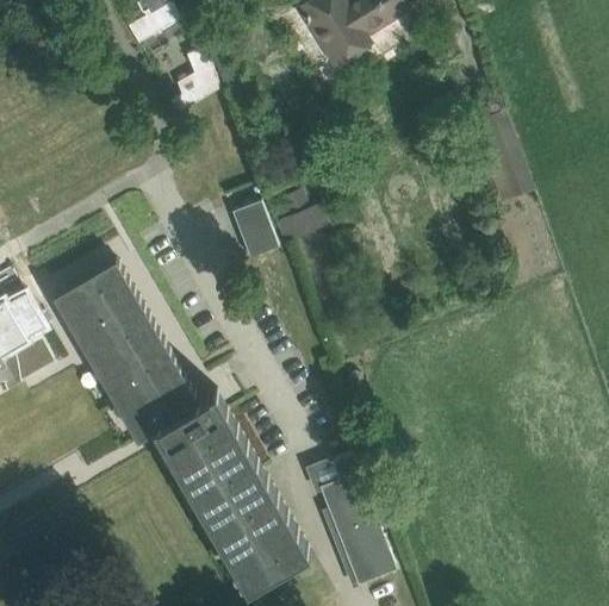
[(134,0),(142,13),(143,12),(144,16),(128,26),(137,43),(180,18),(169,0),(134,0)]
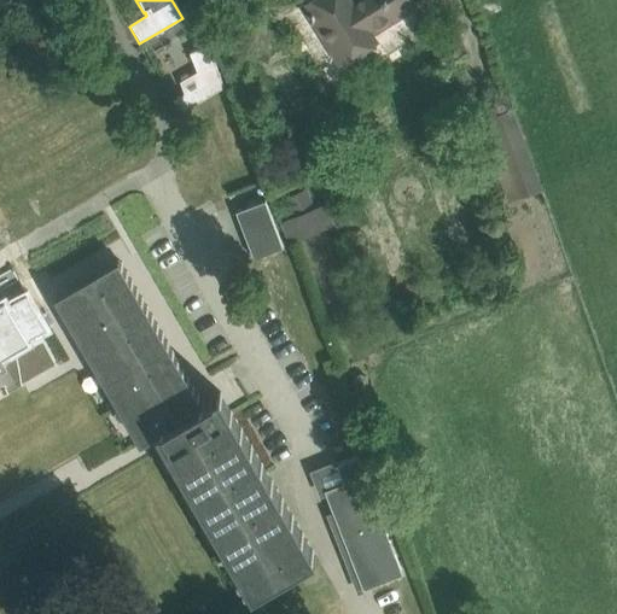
[(347,0),(315,0),(302,9),(338,65),(376,42),(370,34),(424,0),(354,0),(349,4),(347,0)]
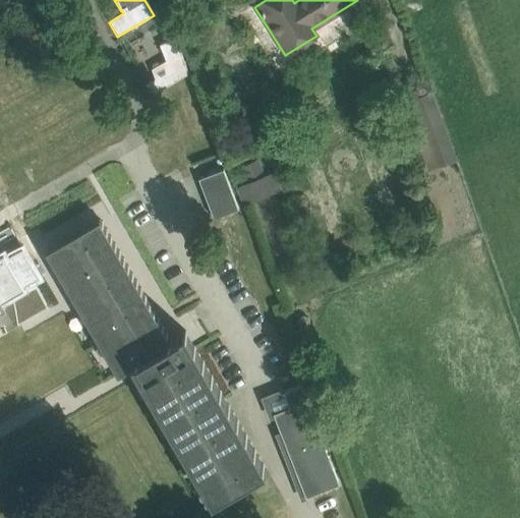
[(169,72),(145,87),(151,97),(187,75),(175,40),(159,47),(169,72)]
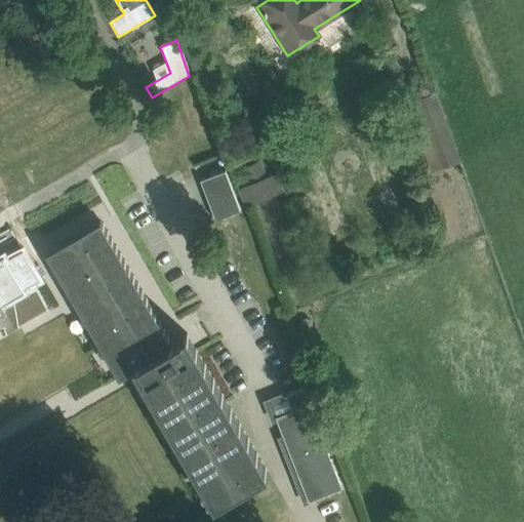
[(429,172),(440,168),(455,163),(430,95),(428,88),(412,93),(415,102),(405,105),(429,172)]
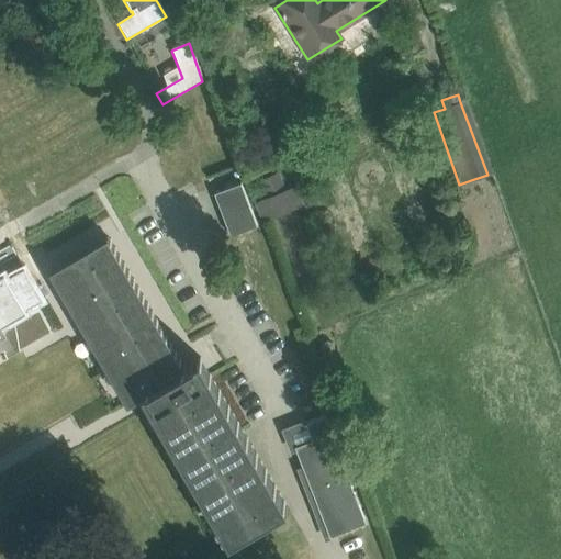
[(266,200),(253,204),(261,225),(305,208),(296,187),(284,192),(278,176),(259,183),(266,200)]
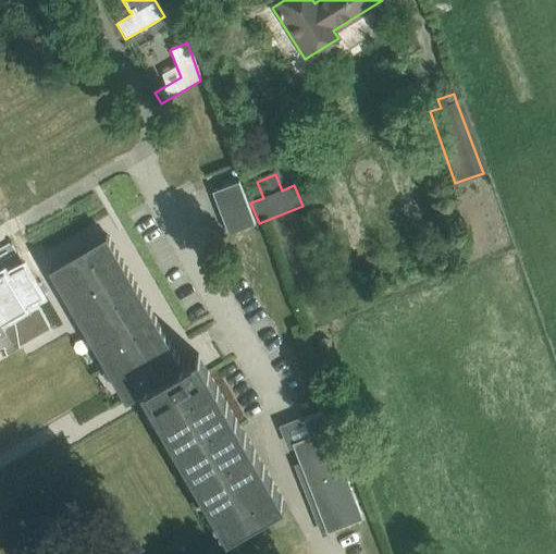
[(238,182),(211,192),(226,235),(254,225),(238,182)]
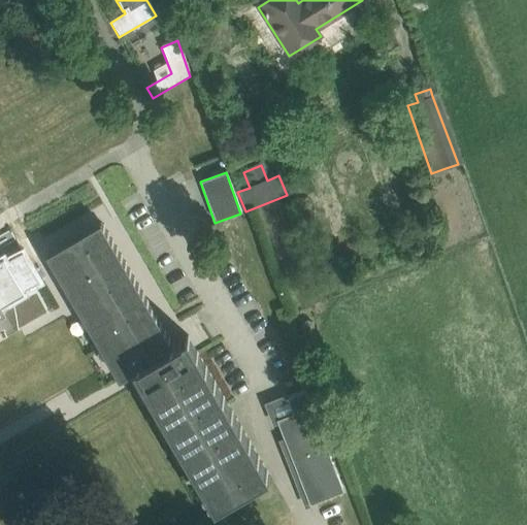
[(119,380),(133,371),(213,510),(268,478),(187,336),(172,346),(100,222),(45,254),(119,380)]
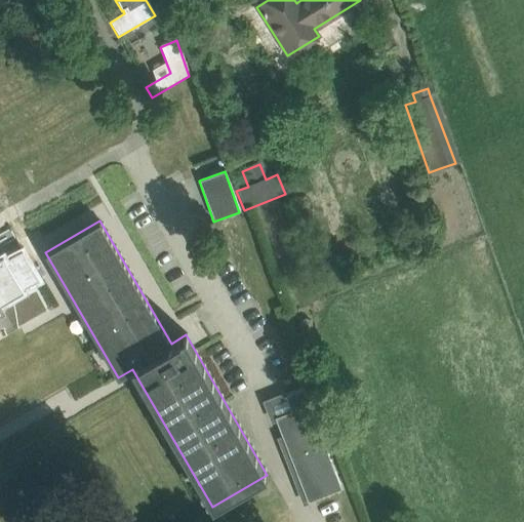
[(0,343),(48,315),(30,283),(36,280),(37,282),(39,281),(22,251),(5,262),(3,258),(0,259),(0,343)]
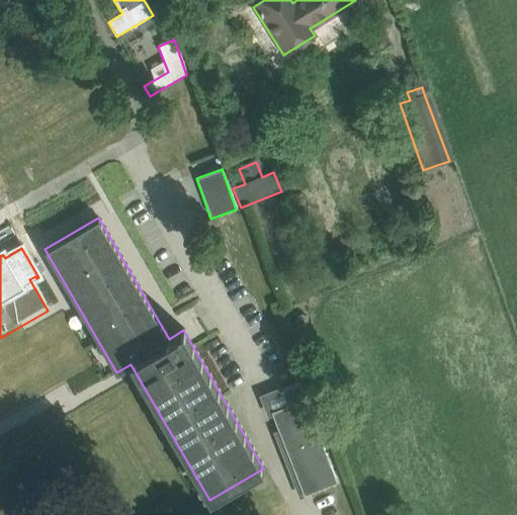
[(336,484),(298,384),(279,392),(280,394),(281,393),(286,406),(285,406),(285,407),(273,412),(273,411),(270,412),(304,496),(336,484)]
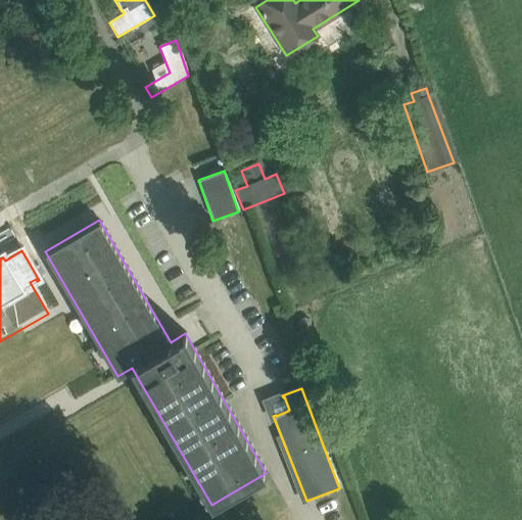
All buildings are outlined.
